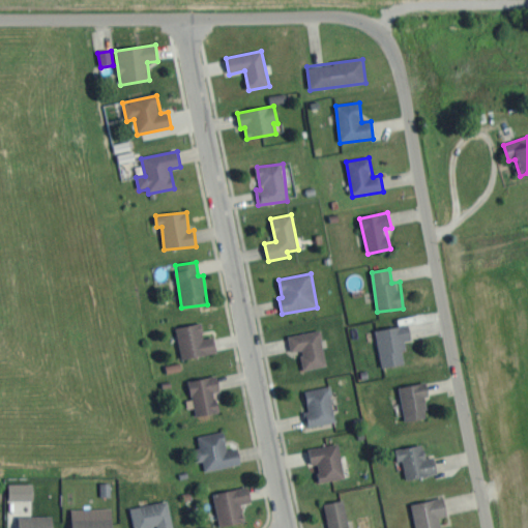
[(205,339),(201,323),(175,329),(182,361),(217,353),(213,336),(205,339)]
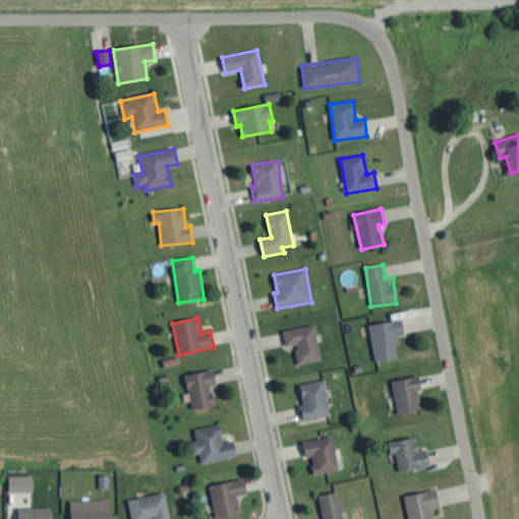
[(369,325),(375,362),(400,359),(397,337),(404,336),(402,321),(369,325)]
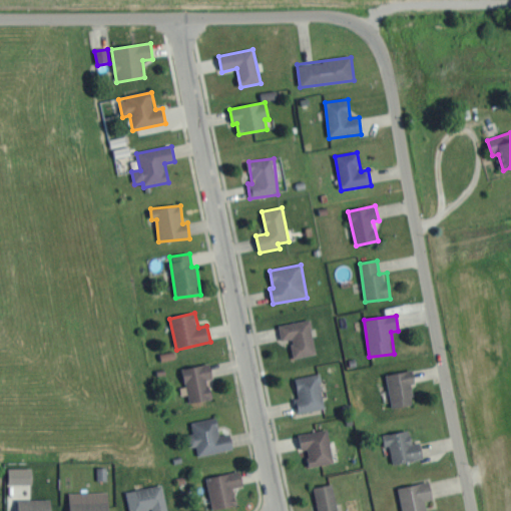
[(317,355),(310,320),(279,326),(282,342),(291,340),(294,360),(317,355)]
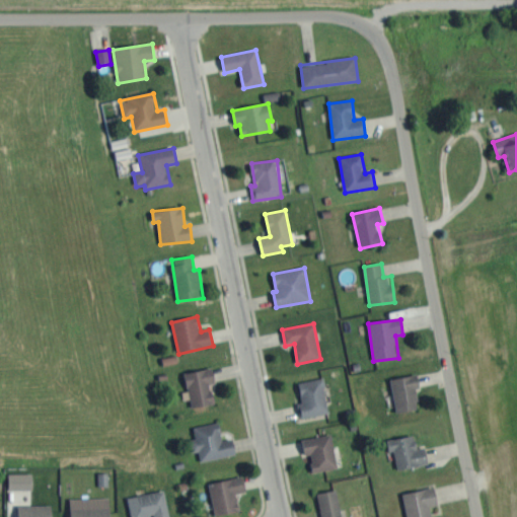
[(215,384),(212,368),(183,374),(188,392),(182,393),(183,401),(191,399),(192,410),(214,404),(210,385),(215,384)]
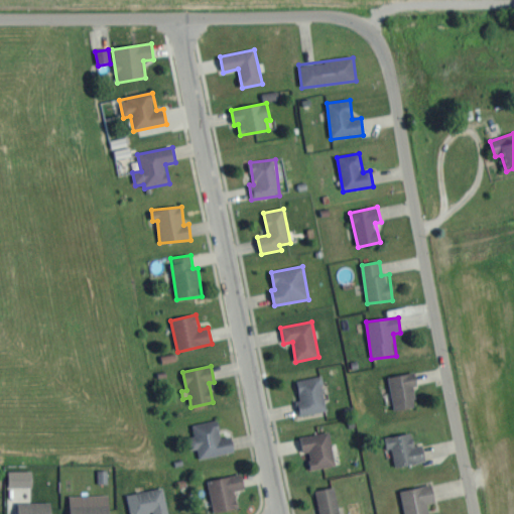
[(389,377),(393,411),(416,408),(413,386),(416,386),(415,374),(389,377)]
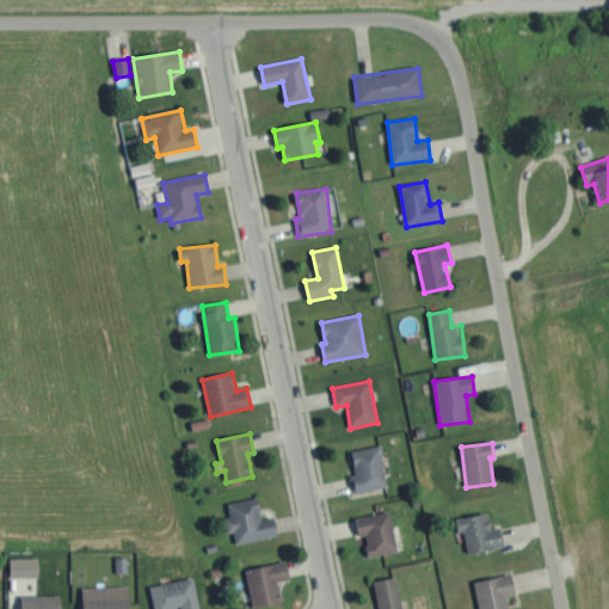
[(355,493),(387,488),(382,447),(352,450),(356,475),(352,477),(355,493)]
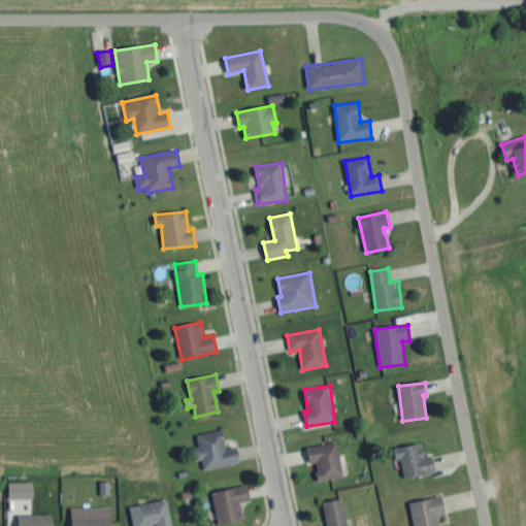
[(197,435),(199,447),(192,449),(195,462),(202,460),(204,470),(239,464),(236,447),(226,449),(223,430),(197,435)]
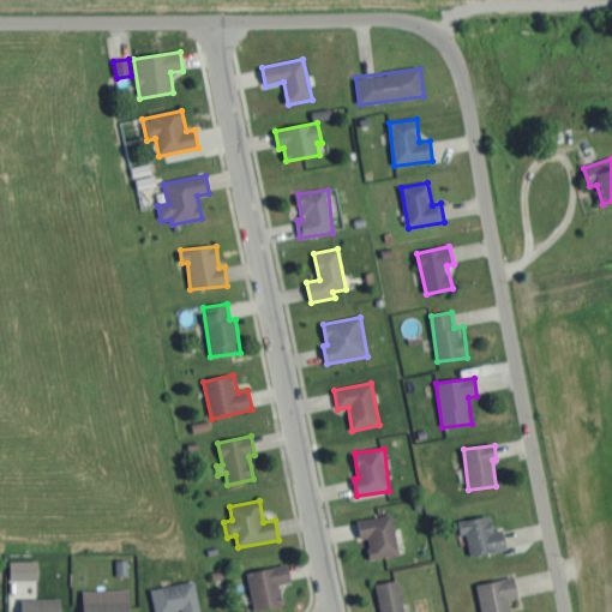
[(401,555),(393,515),(358,521),(361,540),(367,539),(371,561),(401,555)]
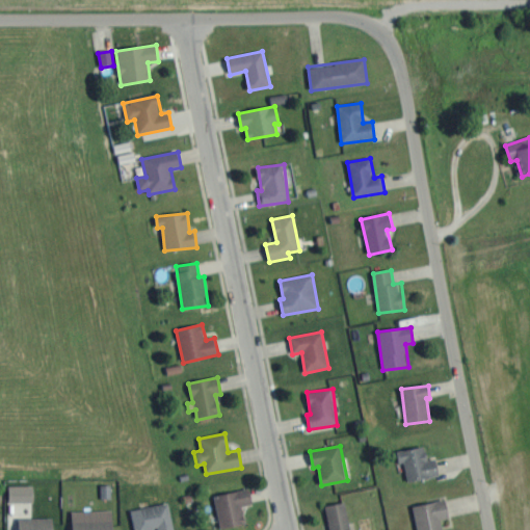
[(407,482),(439,477),(435,459),(427,461),(424,447),(396,452),(399,464),(404,462),(407,482)]
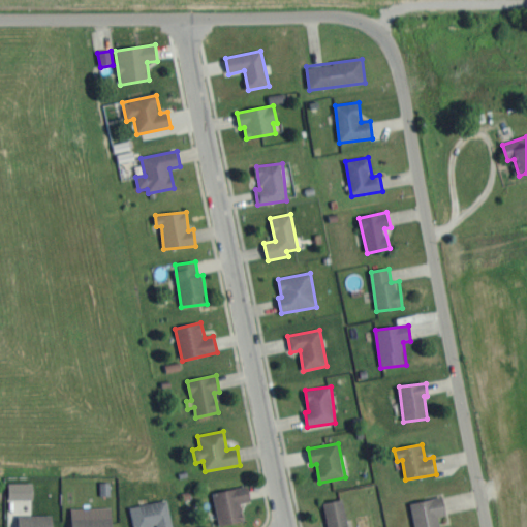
[(33,500),(33,484),(8,484),(9,501),(33,500)]
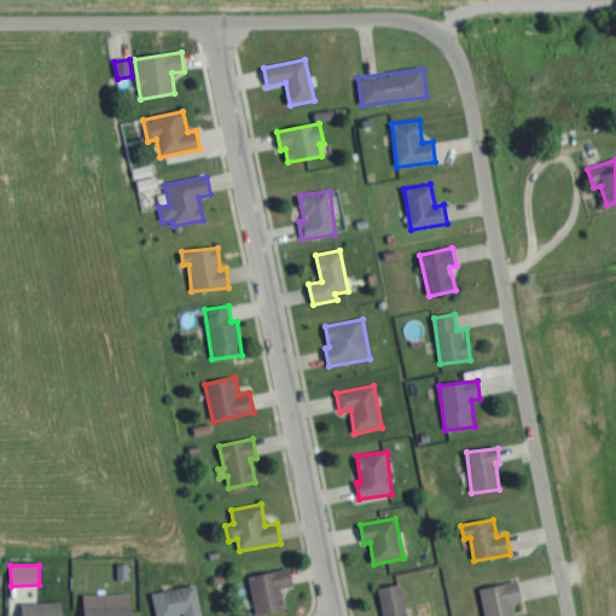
[(117,565),(118,580),(129,580),(128,565),(117,565)]
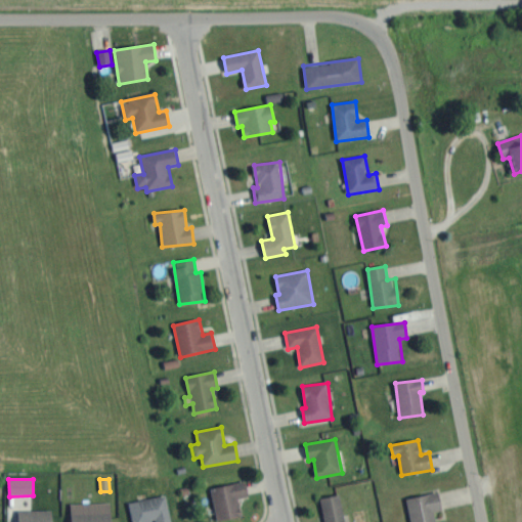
[(210,490),(217,521),(226,521),(243,517),(238,499),(249,497),(245,481),(210,490)]
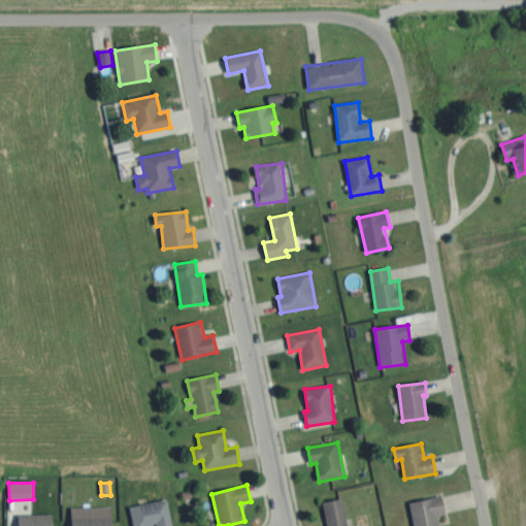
[(439,525),(437,517),(446,515),(441,497),(409,502),(414,525),(439,525)]
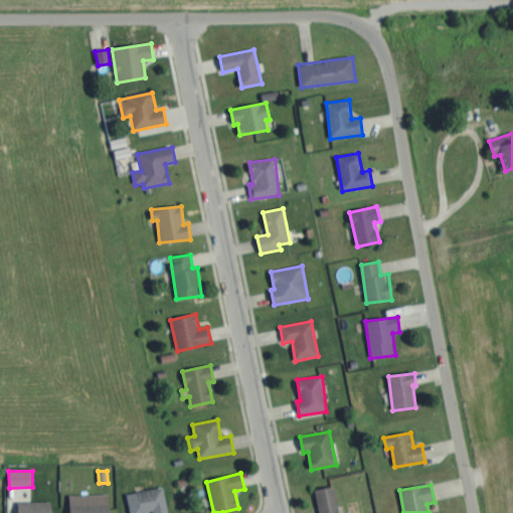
[(339,512),(336,487),(316,490),(319,512),(339,512)]
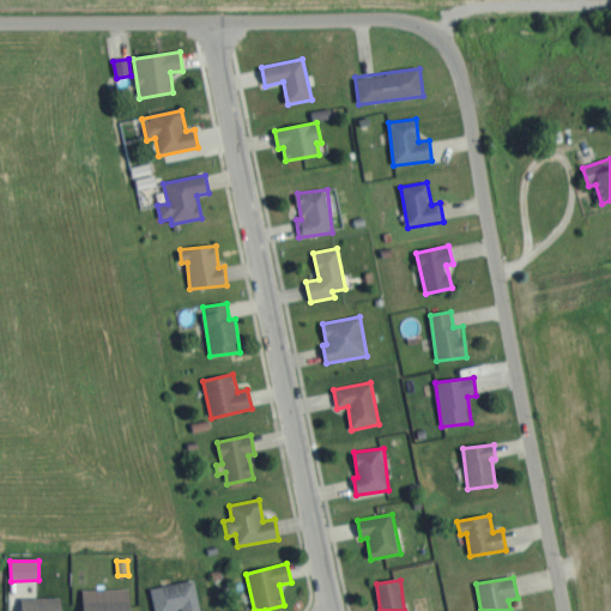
[(200,610),(194,581),(151,590),(155,610),(200,610)]
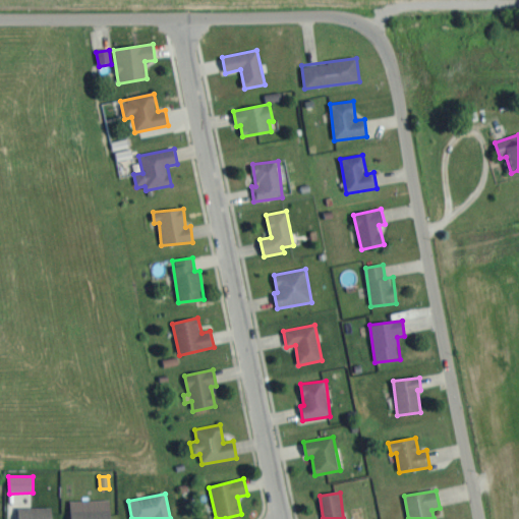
[(70,501),(70,518),(110,518),(110,501),(70,501)]
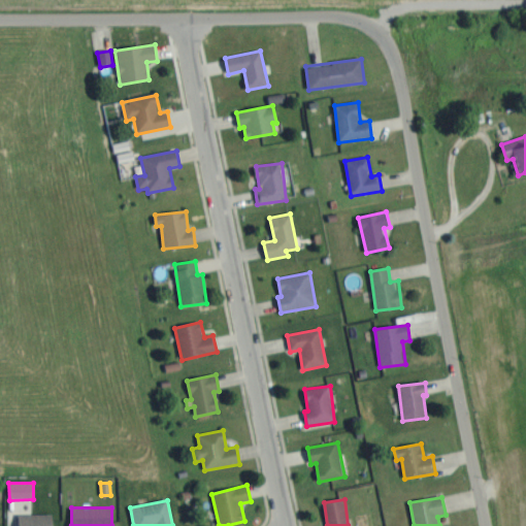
[(52,525),(53,515),(19,515),(18,525),(52,525)]
